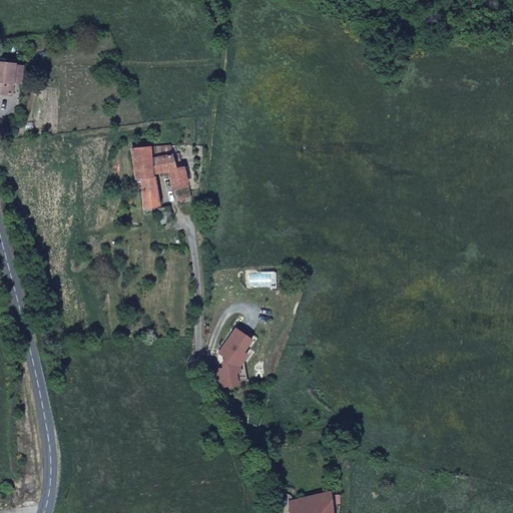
[(0,90),(2,90),(3,73),(11,73),(12,58),(0,58),(0,90)]
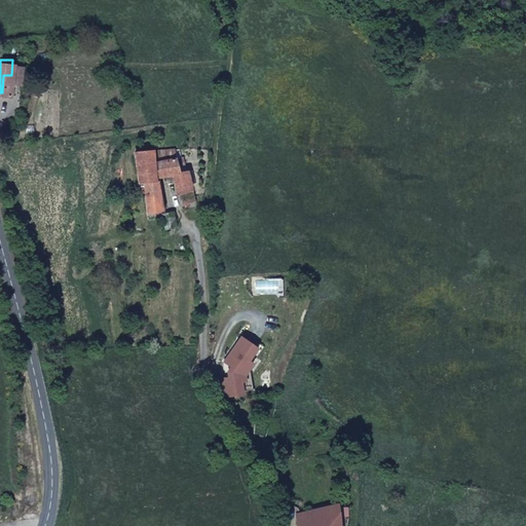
[(144,179),(145,210),(162,208),(161,176),(173,174),(179,172),(176,156),(156,159),(154,147),(136,149),(136,179),(144,179)]
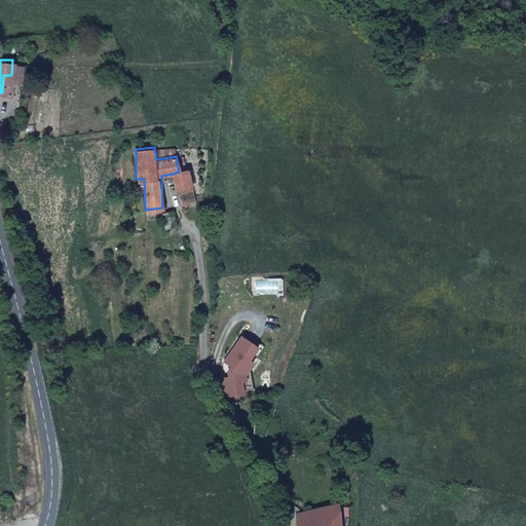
[(188,170),(179,172),(173,174),(175,191),(180,190),(191,188),(188,170)]
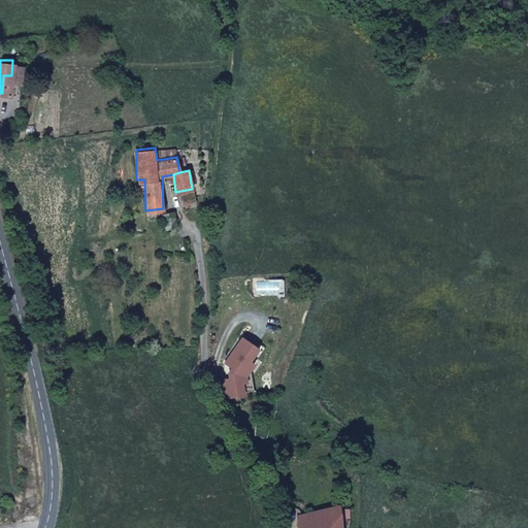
[(194,201),(192,189),(180,191),(183,203),(194,201)]
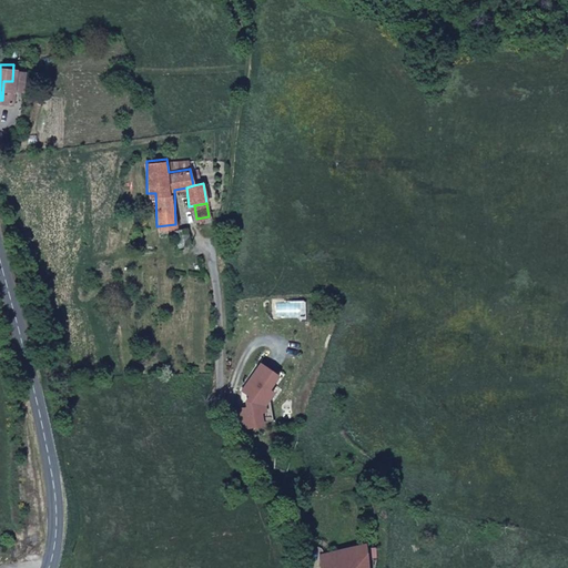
[(174,227),(174,244),(188,244),(186,226),(174,227)]
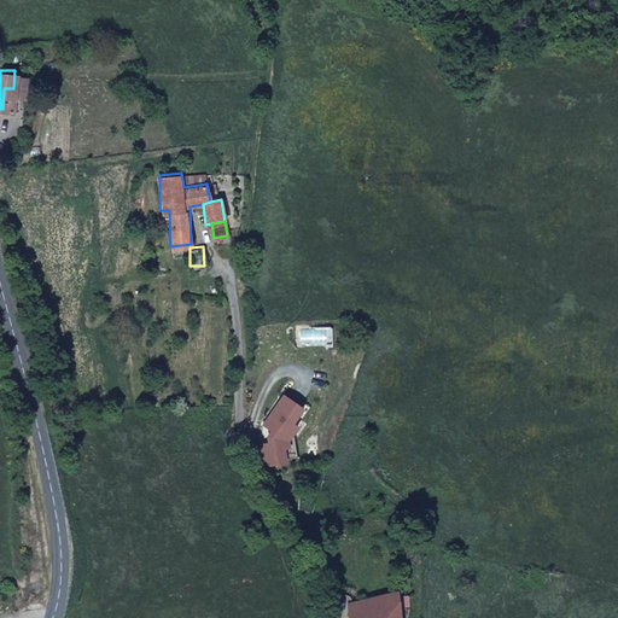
[(283,467),(280,445),(258,445),(261,462),(274,462),(274,468),(283,467)]
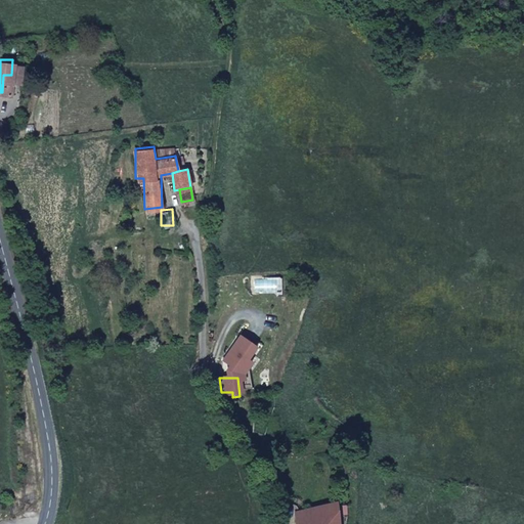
[(335,523),(334,508),(296,513),(296,523),(335,523)]
